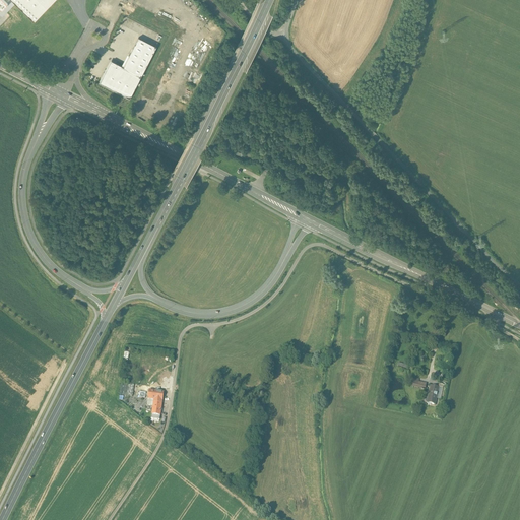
[(54,0),(0,0),(0,11),(11,0),(19,0),(38,17),(54,0)]
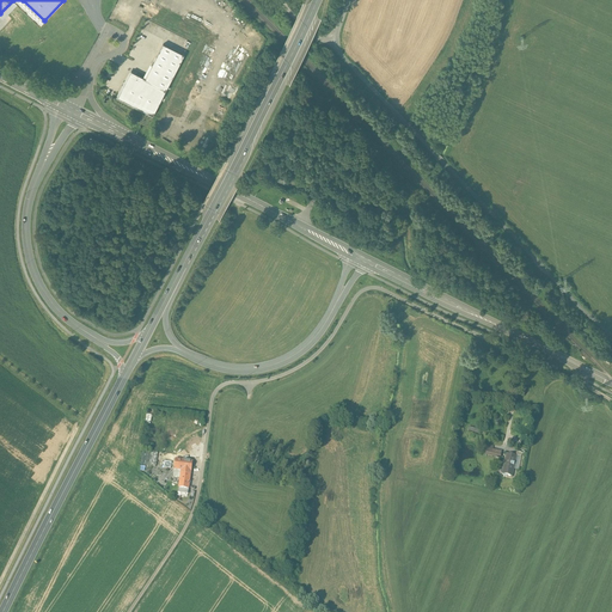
[(145,78),(166,90),(184,55),(163,44),(145,78)]
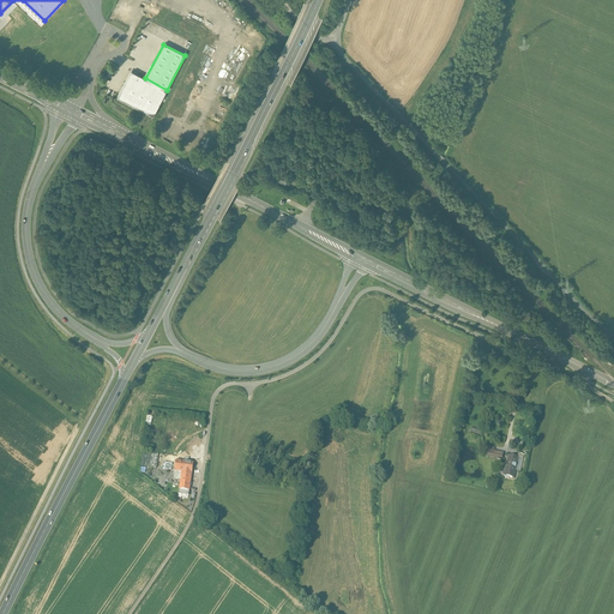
[(132,72),(119,97),(154,116),(167,90),(145,78),(132,72)]
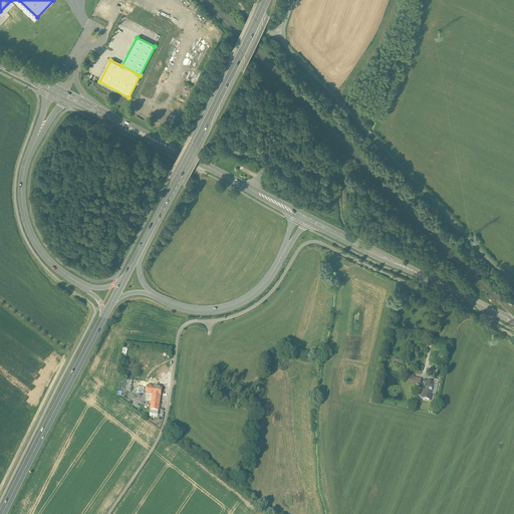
[(410,372),(408,380),(421,382),(422,377),(415,376),(416,373),(410,372)]
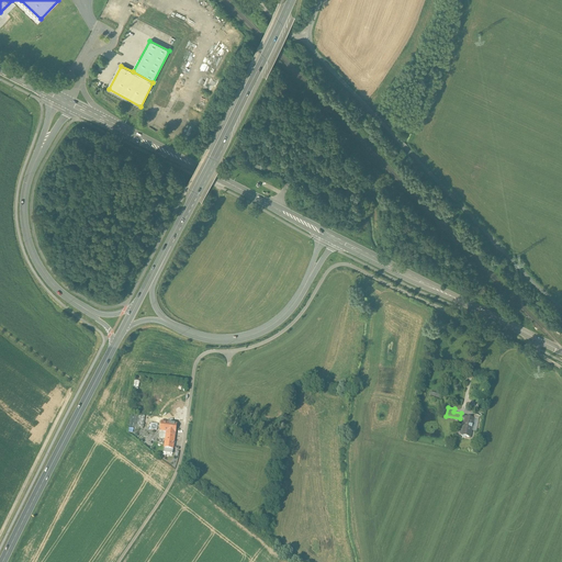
[(465,416),(462,435),(472,436),(475,417),(465,416)]
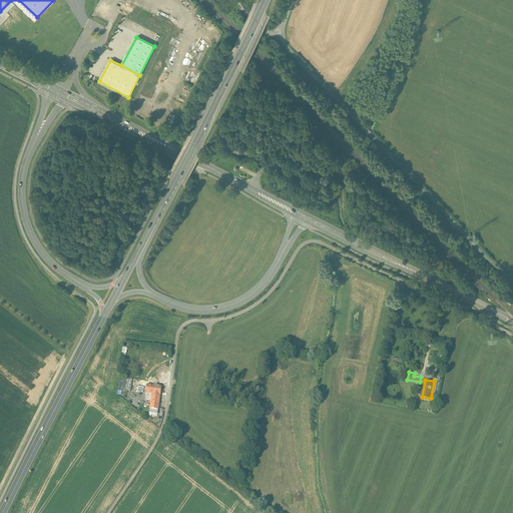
[(150,409),(159,410),(162,385),(147,384),(146,393),(151,394),(150,409)]
